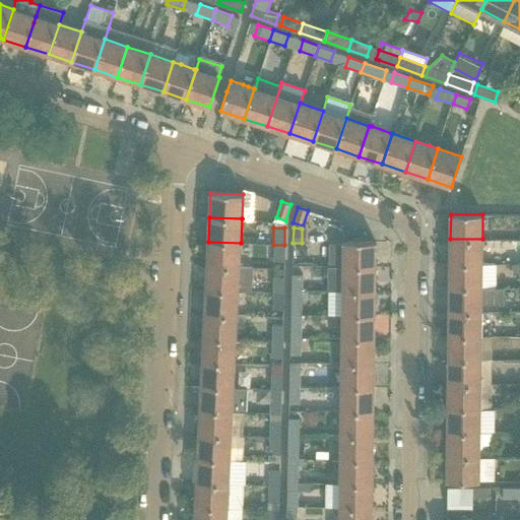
[(450,239),(450,263),(482,263),(482,239),(450,239)]
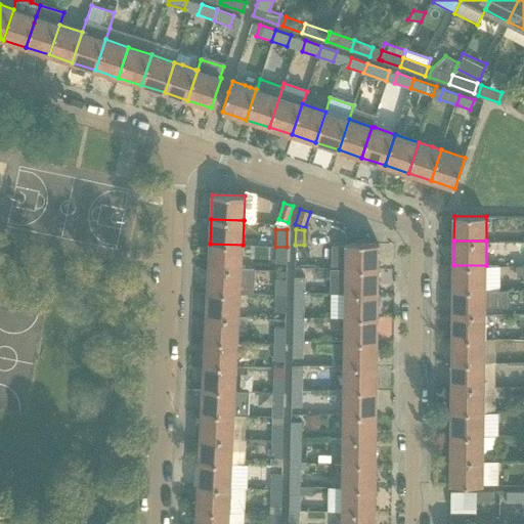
[(331,268),(345,268),(378,268),(378,244),(331,243),(331,268)]
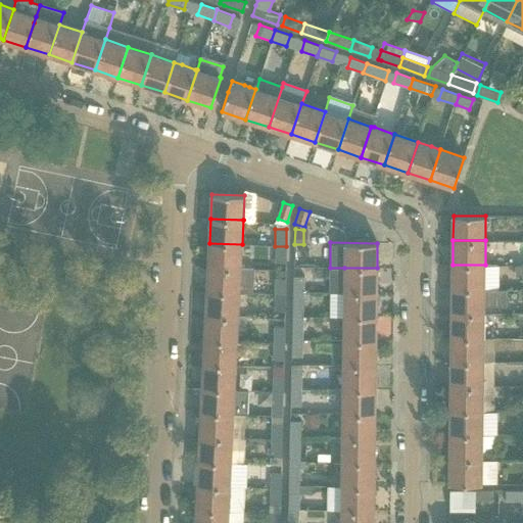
[(209,243),(208,267),(241,269),(242,244),(209,243)]
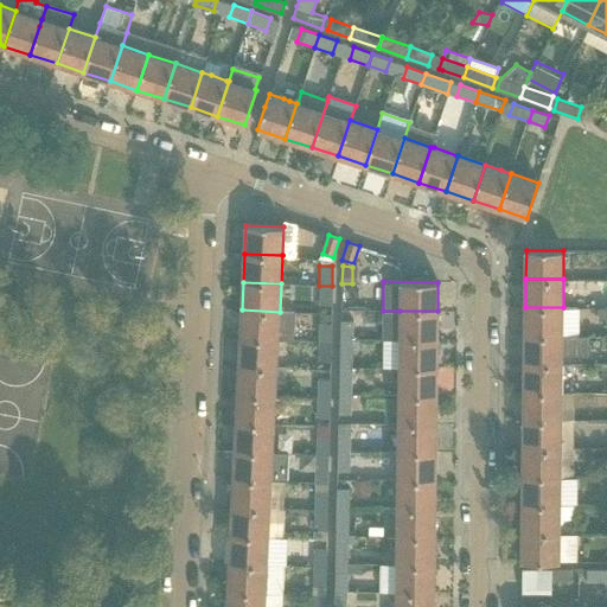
[(332,286),(319,286),(319,304),(332,304),(332,286)]
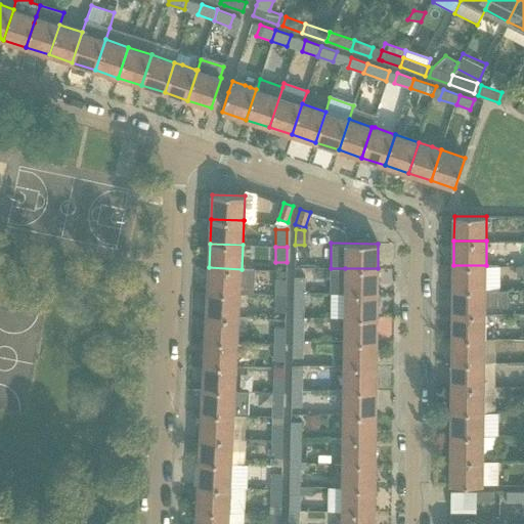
[(453,265),(453,289),(485,290),(486,265),(453,265)]
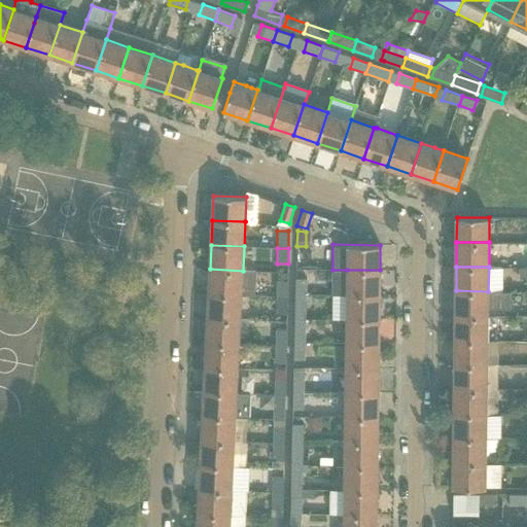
[(210,269),(209,293),(242,295),(255,295),(256,271),(254,271),(243,271),(210,269)]
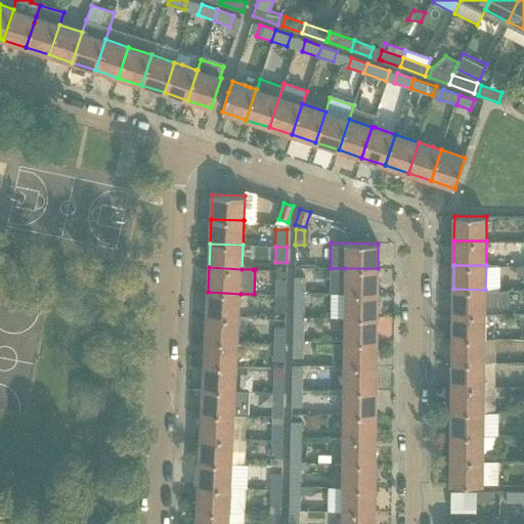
[(331,268),(330,292),(345,293),(378,293),(378,268),(345,268),(331,268)]
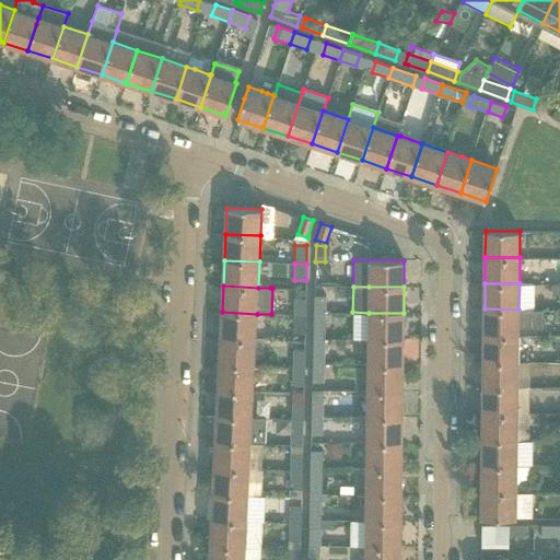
[(314,295),(314,312),(326,312),(326,295),(314,295)]
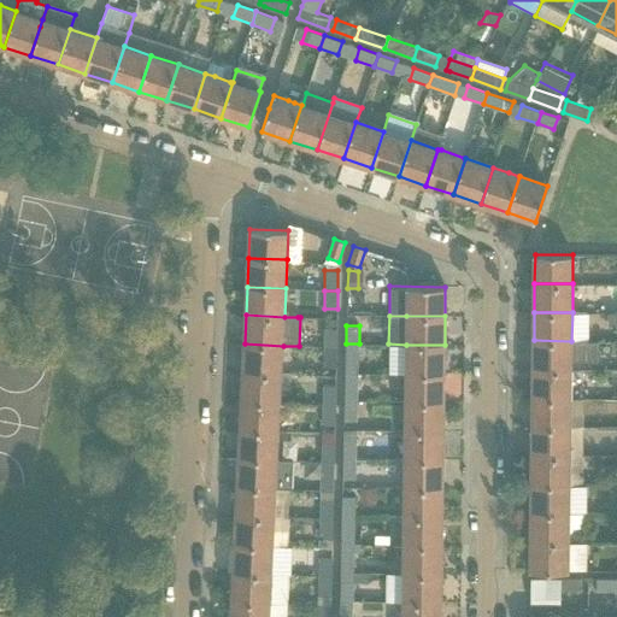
[(323,329),(323,348),(336,348),(336,329),(323,329)]
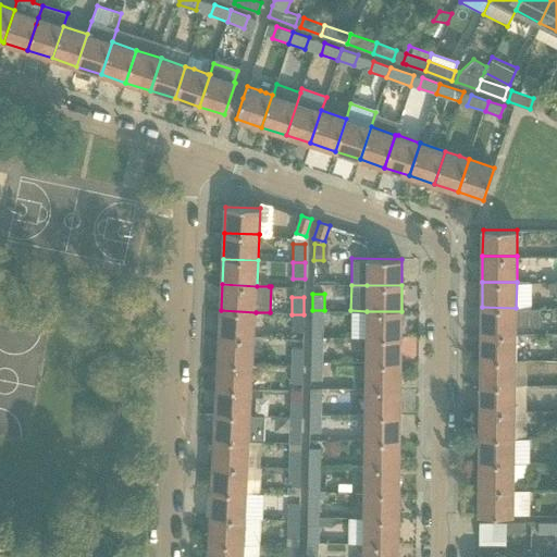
[(482,307),(481,333),(516,334),(516,326),(539,326),(539,308),(516,308),(482,307)]
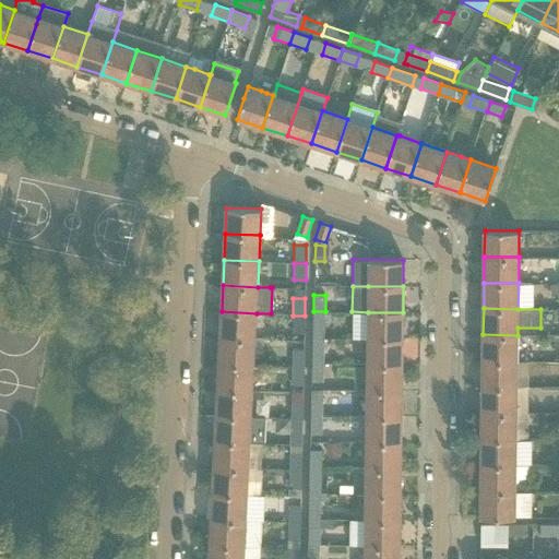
[(222,311),(221,337),(254,339),(257,313),(222,311)]
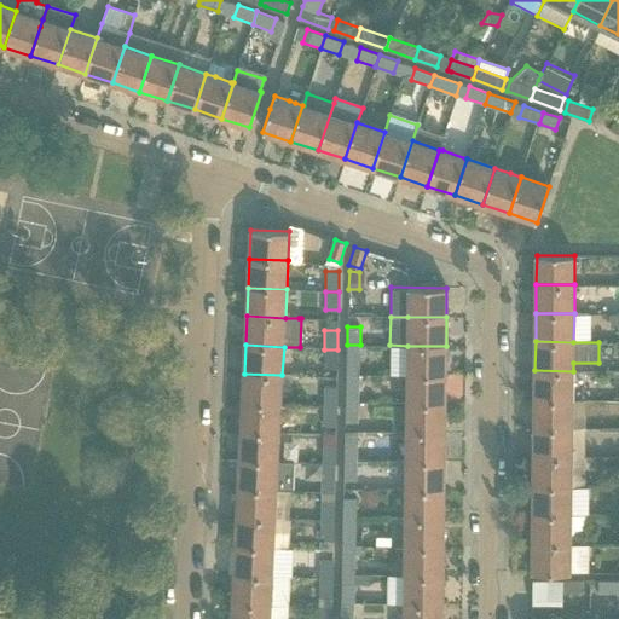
[(347,345),(347,365),(359,365),(360,345),(347,345)]
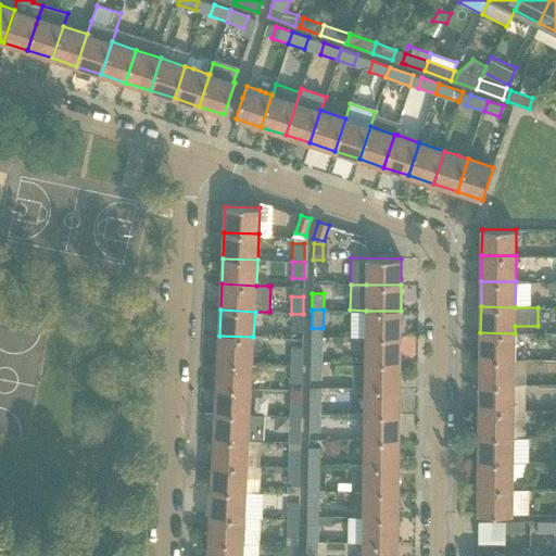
[(366,311),(366,336),(400,337),(401,311),(366,311)]
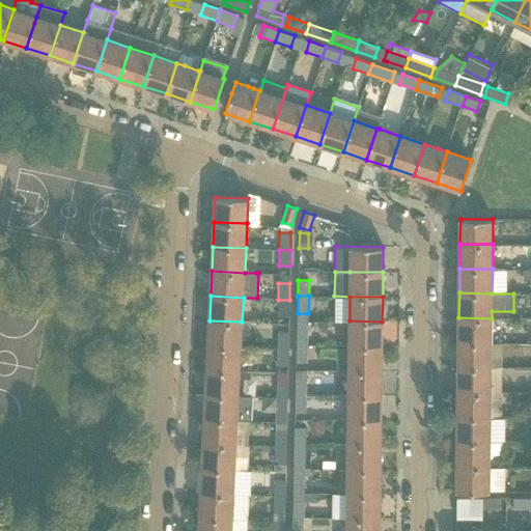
[(278,300),(278,315),(288,315),(289,300),(278,300)]
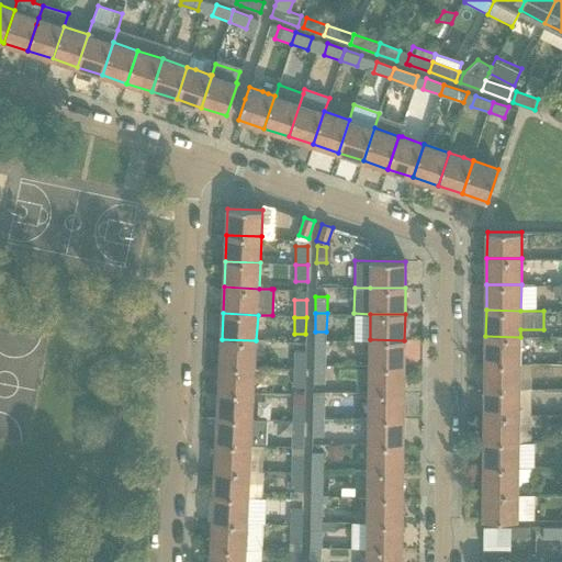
[(485,336),(485,362),(520,363),(520,337),(485,336)]
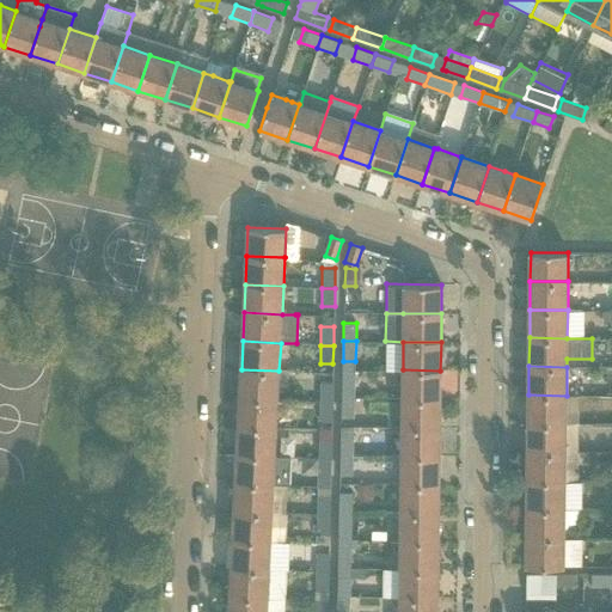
[(242,369),(239,398),(277,399),(279,386),(279,371),(242,369)]
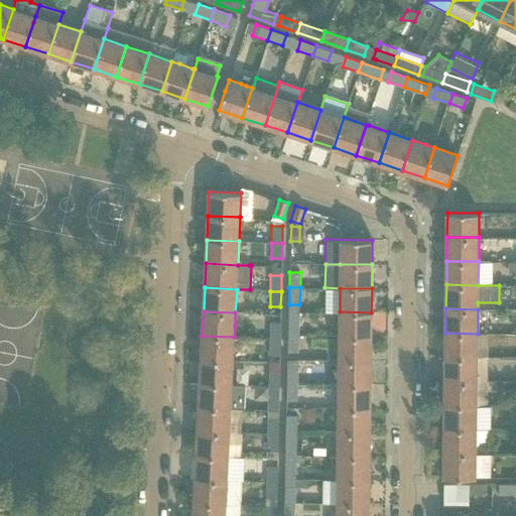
[(340,311),(339,336),(371,337),(371,312),(340,311)]
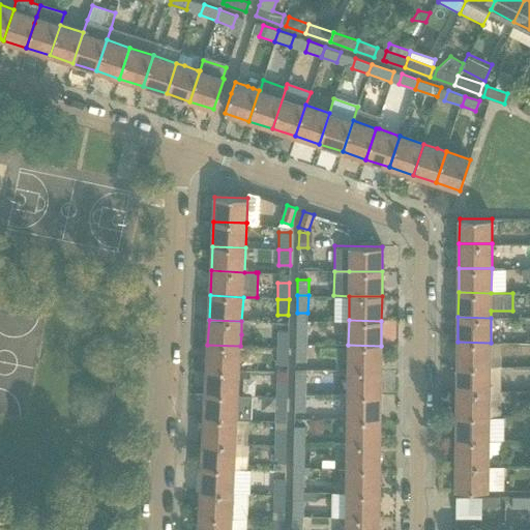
[(295,328),(295,344),(305,345),(306,328),(295,328)]
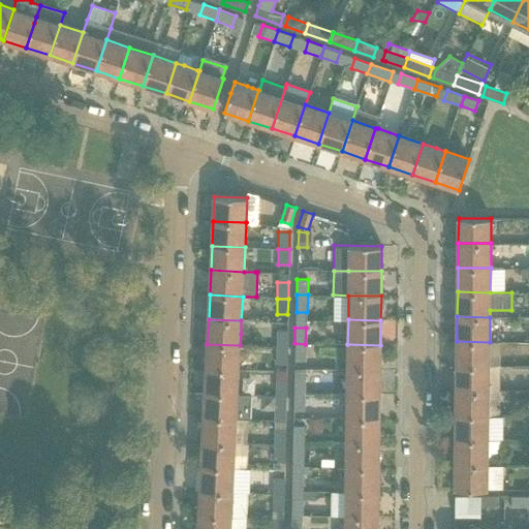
[(275,331),(275,347),(287,347),(287,331),(275,331)]
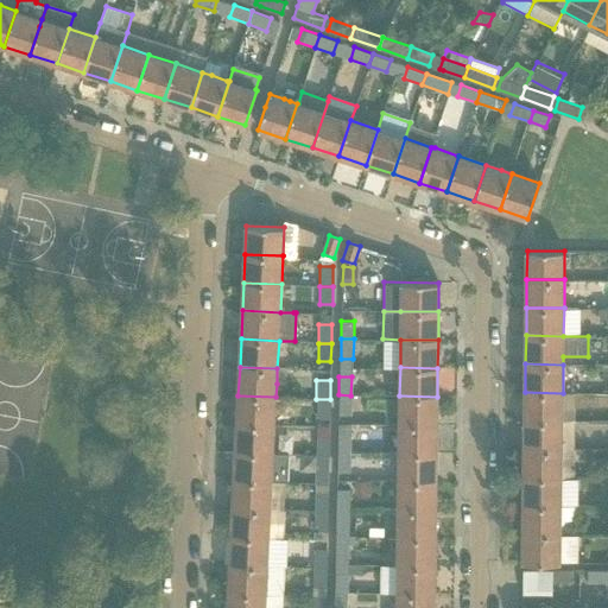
[(525,392),(525,420),(562,420),(563,393),(525,392)]
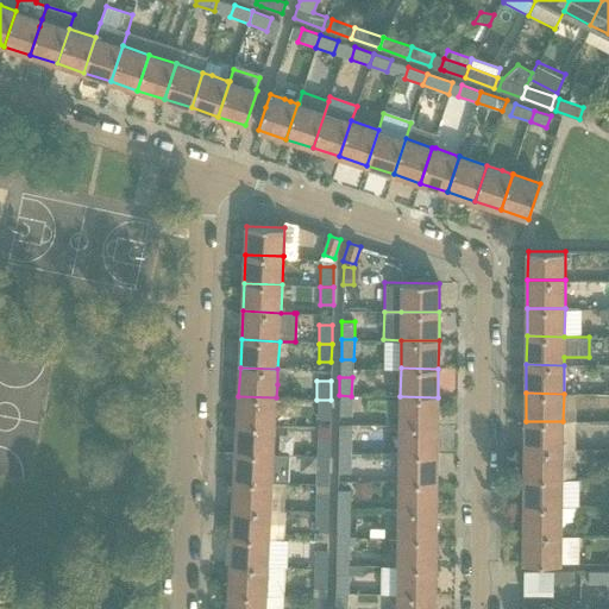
[(351,396),(339,395),(338,414),(351,414),(351,396)]
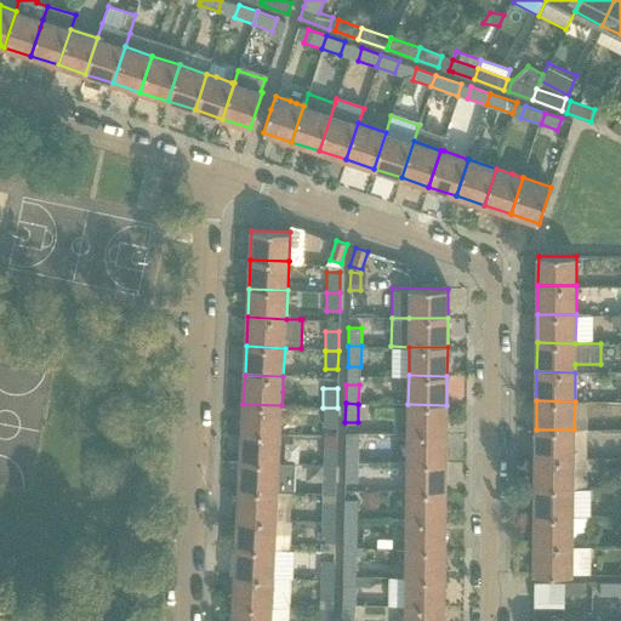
[(243,409),(241,432),(280,434),(281,405),(243,404),(243,409)]
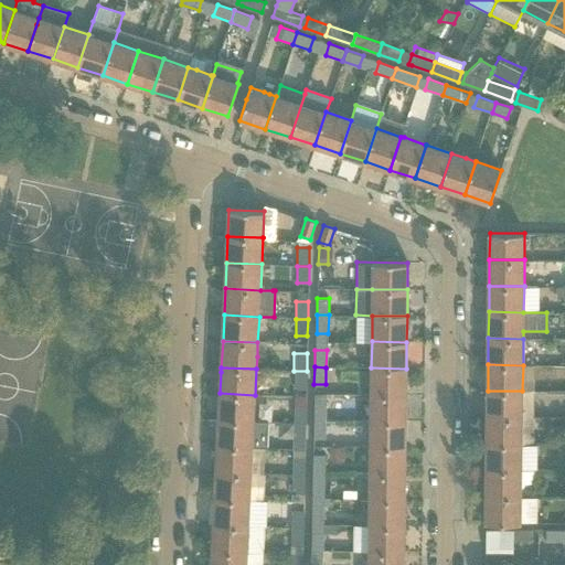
[(371,368),(371,394),(406,394),(406,369),(371,368)]
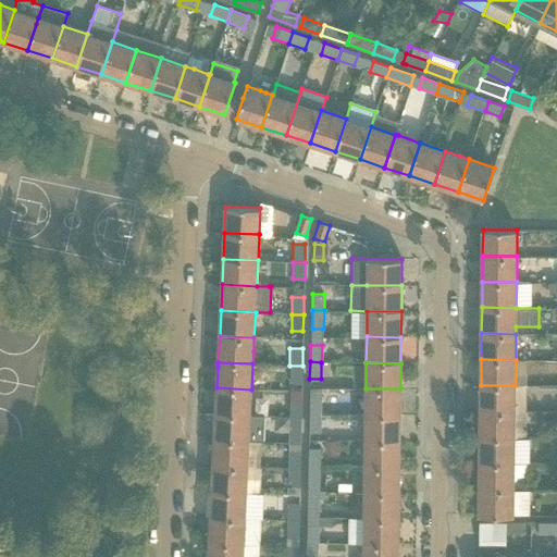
[(302,366),(289,366),(289,383),(302,383),(302,366)]
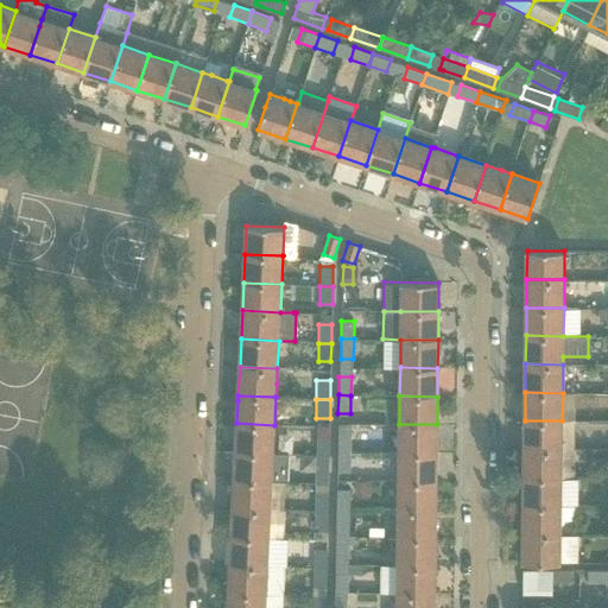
[(525,420),(524,449),(562,449),(562,420),(525,420)]
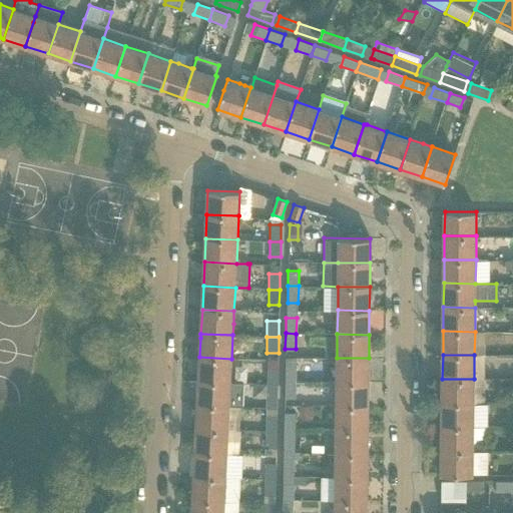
[(199,357),(198,381),(230,382),(231,359),(199,357)]
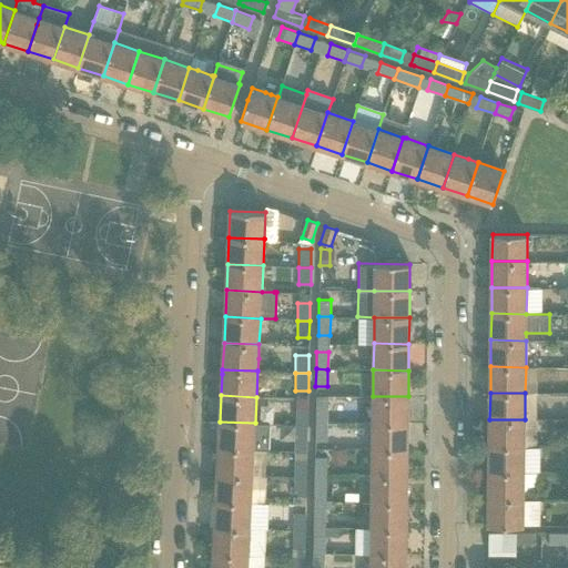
[(373,396),(373,422),(407,423),(408,396),(373,396)]
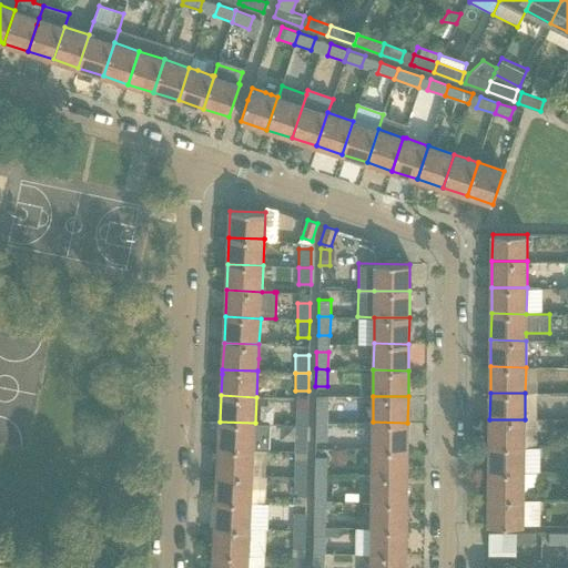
[(316,405),(315,422),(328,422),(328,406),(316,405)]
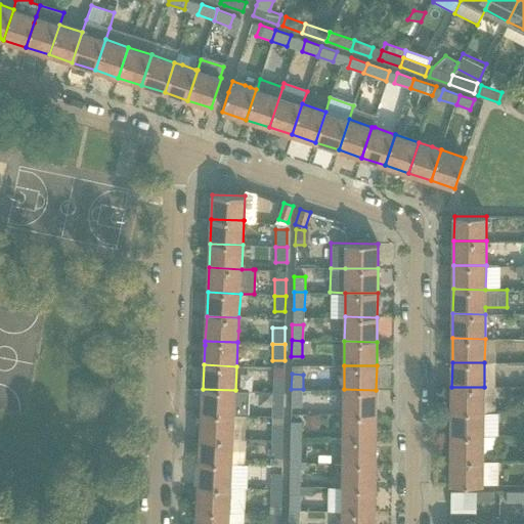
[(272,377),(272,392),(284,392),(284,377),(272,377)]
